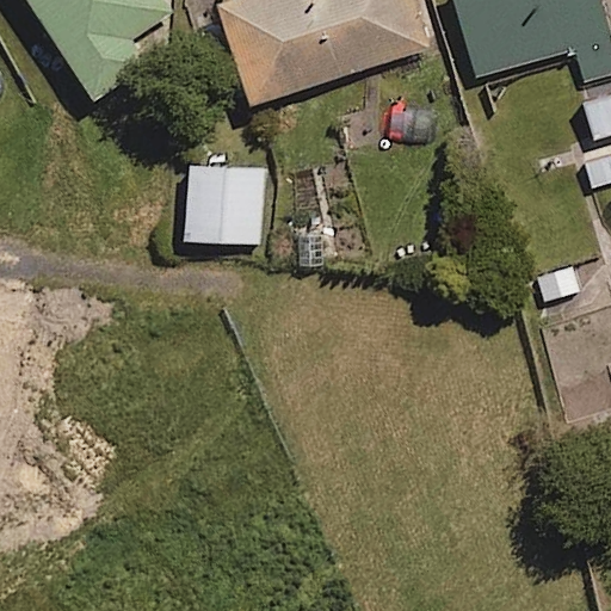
[(181,7),(176,0),(28,0),(94,103),(149,67),(131,39),(181,7)]
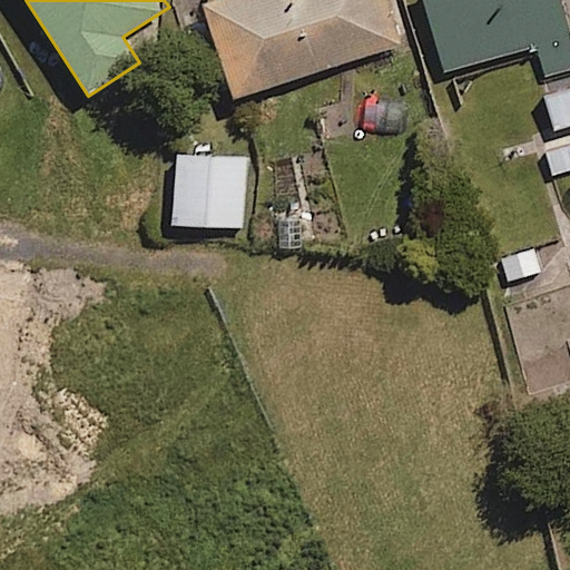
[(401,45),(386,0),(225,0),(206,7),(235,98),(401,45)]
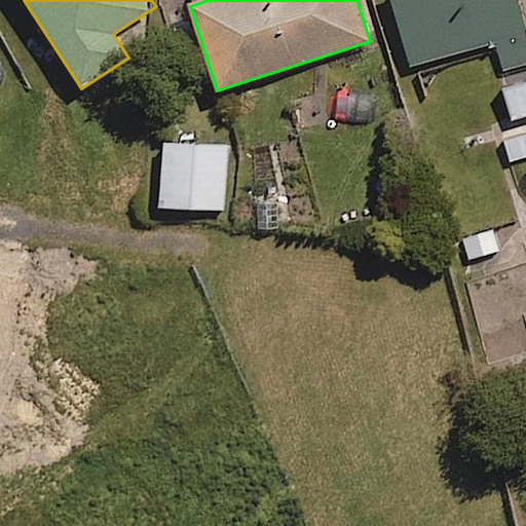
[(525,63),(525,30),(517,0),(393,0),(413,66),(495,41),(504,70),(525,63)]
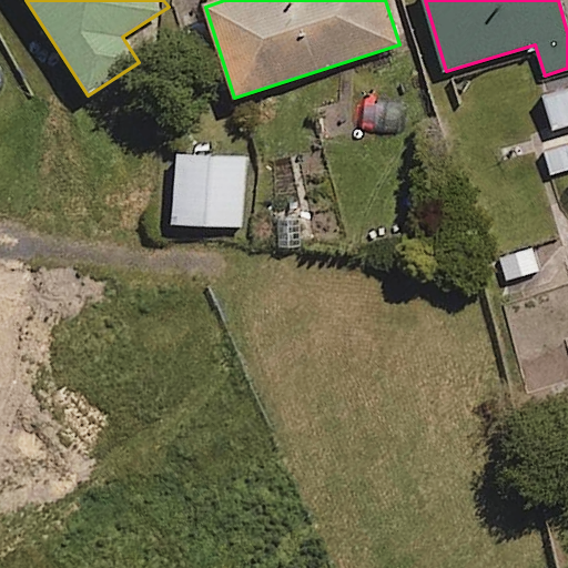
[(567,168),(567,141),(545,149),(553,173),(567,168)]
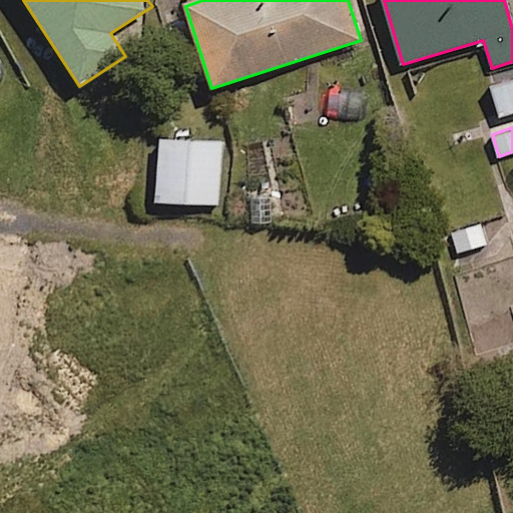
[(221,142),(160,140),(157,203),(219,205),(221,142)]
